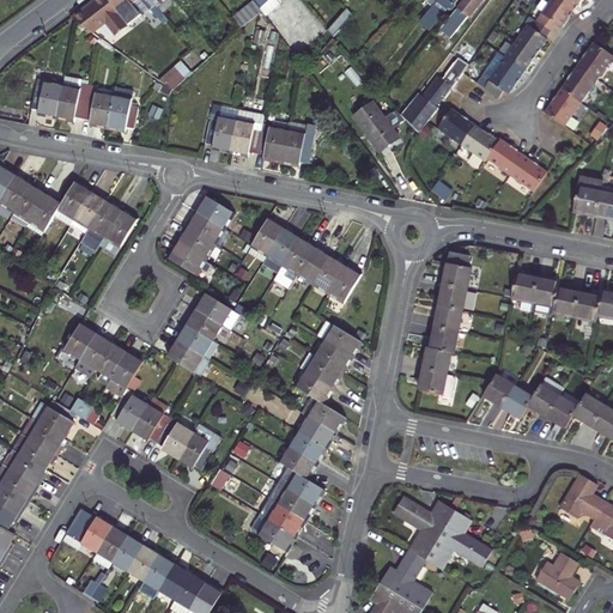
[(120,31),(141,11),(131,0),(91,0),(87,2),(89,4),(85,6),(85,5),(73,14),(77,17),(93,30),(108,18),(120,31)]
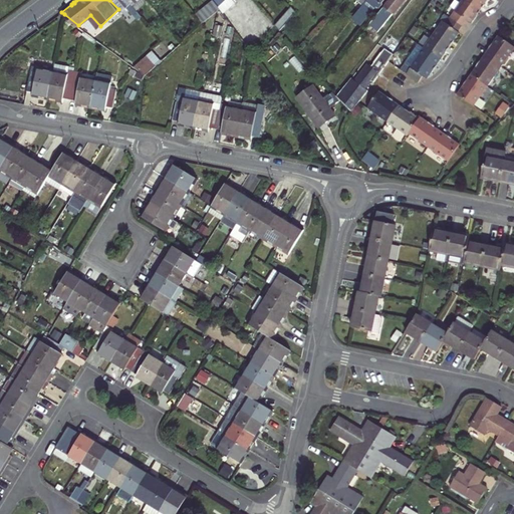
[(109,0),(118,9),(121,13),(129,8),(135,15),(138,12),(130,3),(126,0),(109,0)]
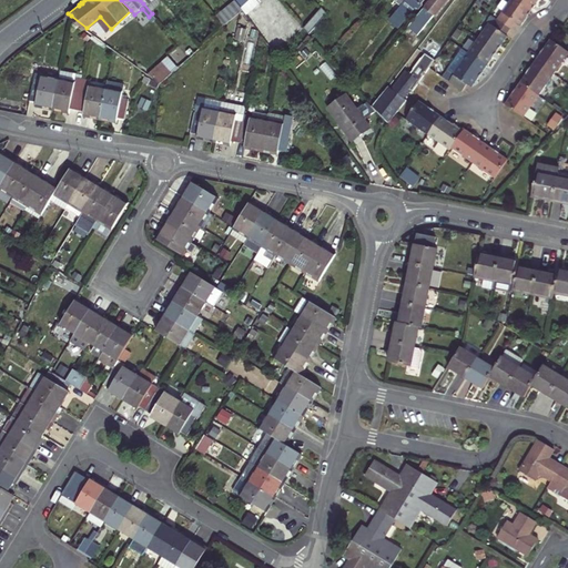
[(239,7),(233,0),(226,0),(217,8),(225,18),(239,7)]
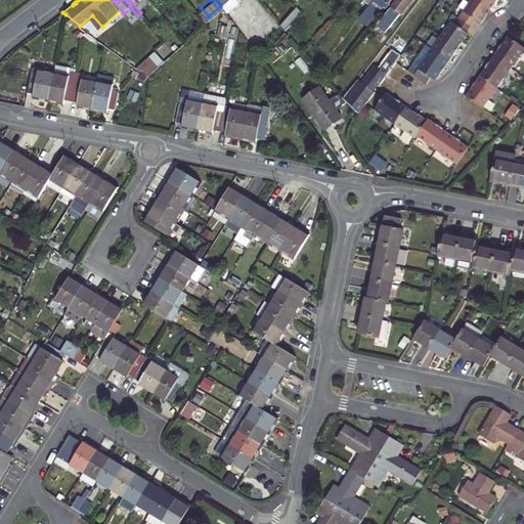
[(362,0),(369,5),(358,17),(366,25),(383,5),(385,6),(388,3),(387,2),(388,0),(362,0)]
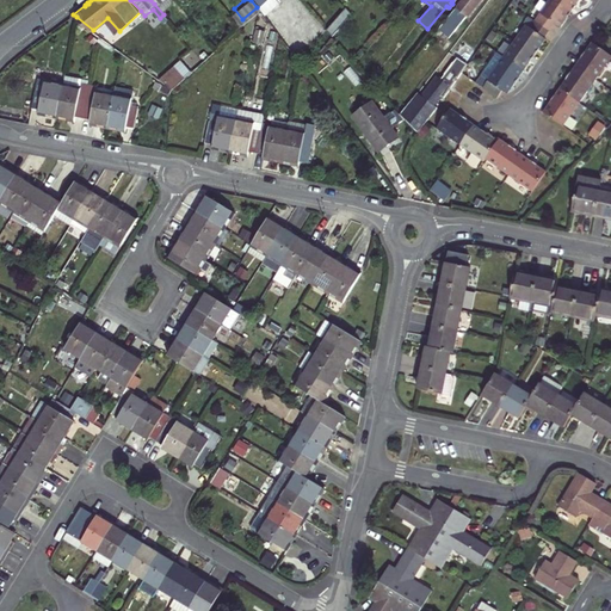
[(461,0),(445,20),(452,25),(456,29),(462,22),(467,16),(479,0),(461,0)]
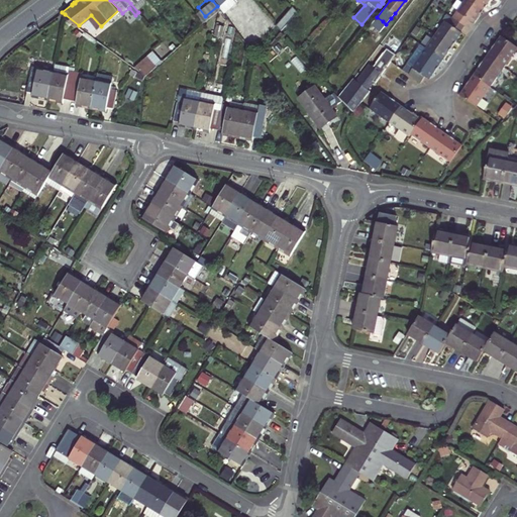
[(482,8),(470,0),(461,0),(450,15),(463,24),(469,18),(473,22),(476,16),(482,8)]
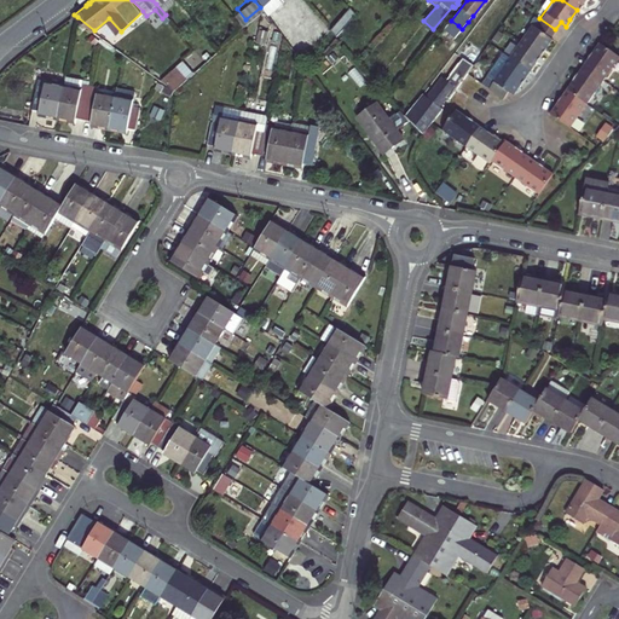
[(562,0),(577,10),(583,0),(562,0)]
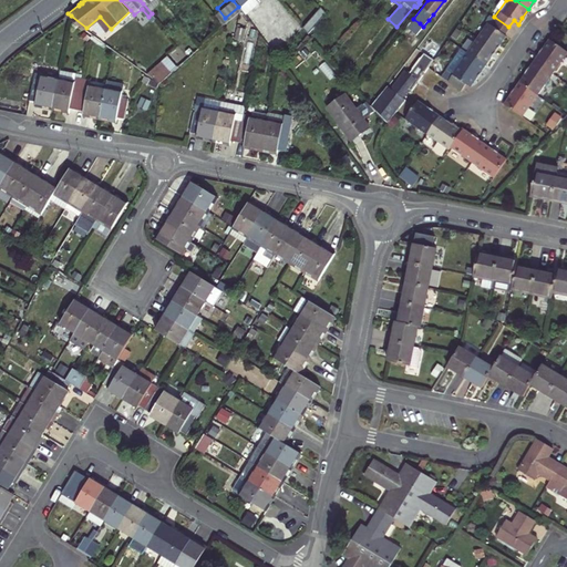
[(487,22),(476,38),(494,50),(501,42),(505,35),(503,33),(508,27),(494,17),(490,24),(487,22)]
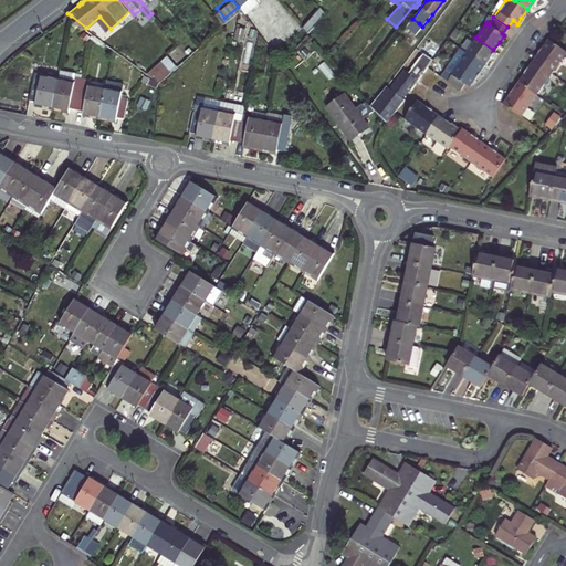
[(535,59),(554,72),(565,54),(565,48),(551,37),(541,51),(535,59)]
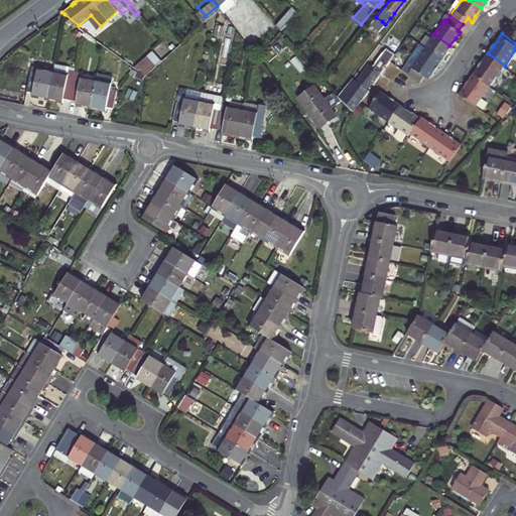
[(449,45),(433,34),(424,46),(440,58),(444,53),(449,45)]
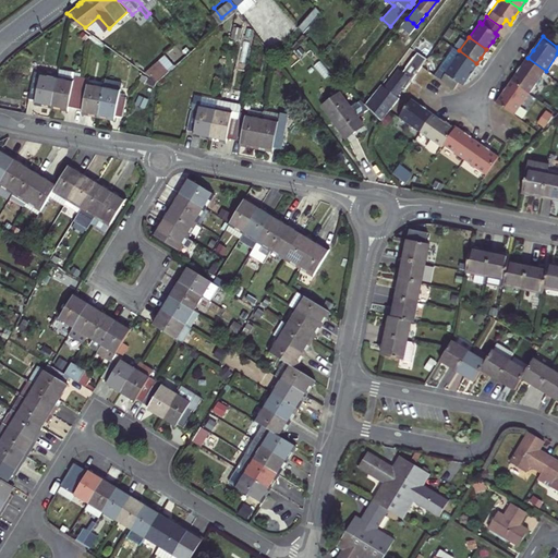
[(449,50),(456,55),(459,50),(452,46),(449,50)]
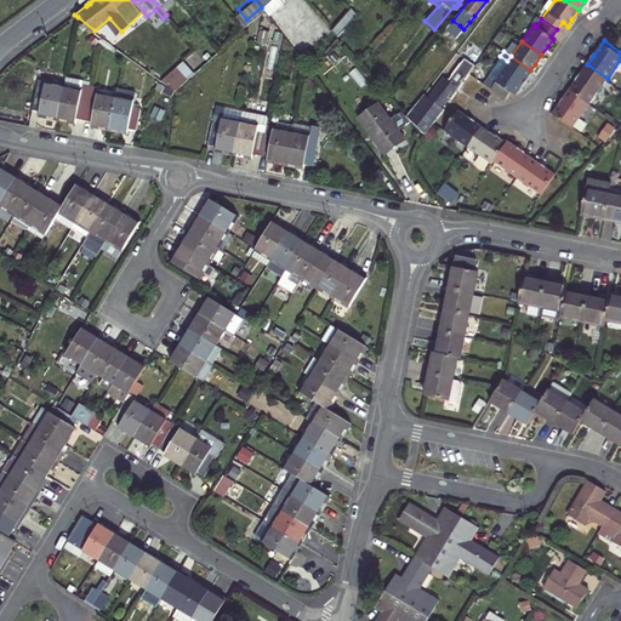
[(486,75),(494,80),(508,91),(513,93),(522,81),(530,70),(511,56),(507,61),(500,56),(486,75)]
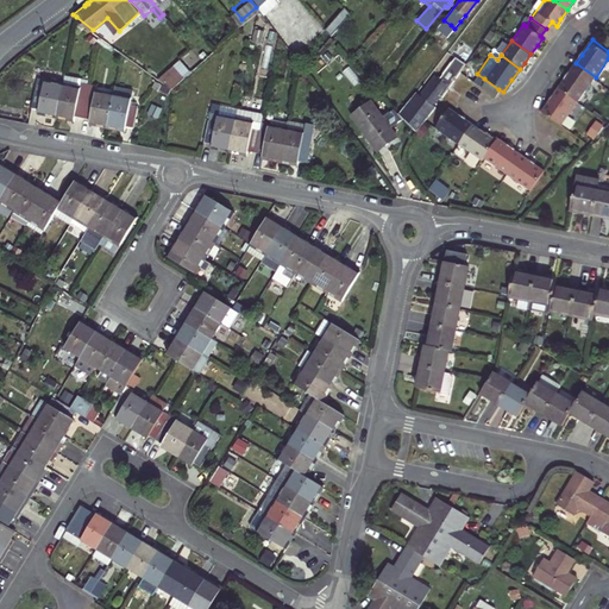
[(403,120),(414,132),(431,108),(427,105),(434,96),(437,99),(447,83),(446,82),(447,81),(449,80),(450,81),(462,63),(457,60),(440,81),(438,79),(422,99),(416,95),(400,117),(403,120)]
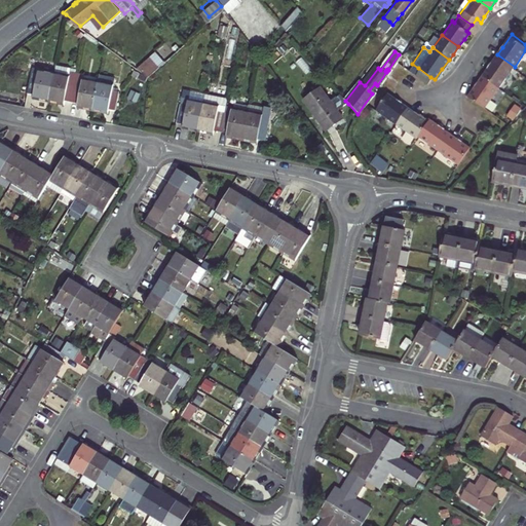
[(490,65),(483,73),(500,86),(515,67),(497,54),(490,65)]
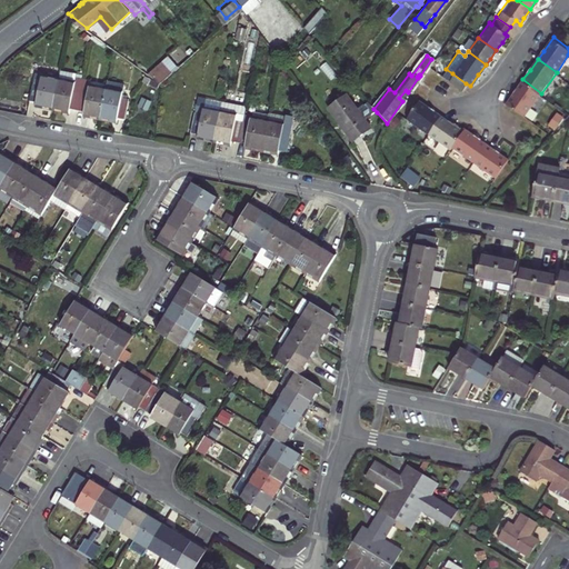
[(166,67),(156,77),(163,82),(172,73),(166,67)]
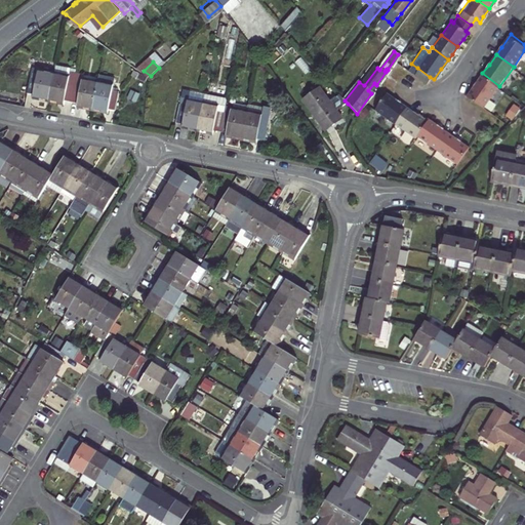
[(406,70),(413,74),(417,68),(411,64),(406,70)]
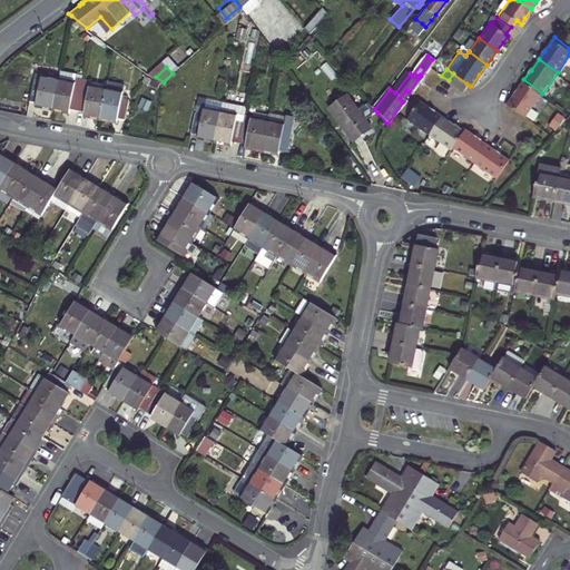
[(461,90),(467,84),(453,74),(449,80),(461,90)]
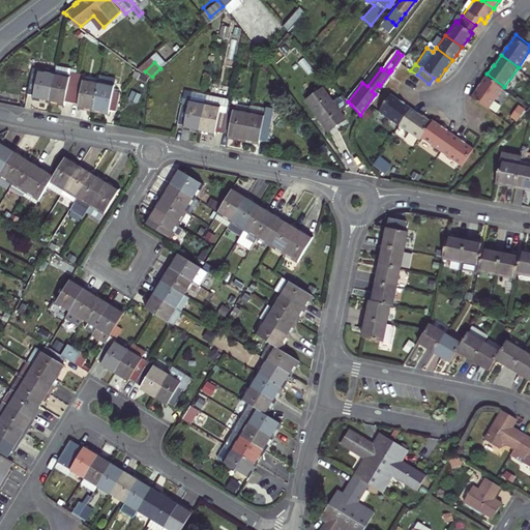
[(51,87),(54,75),(32,70),(27,94),(34,95),(33,98),(37,99),(48,101),(51,87)]
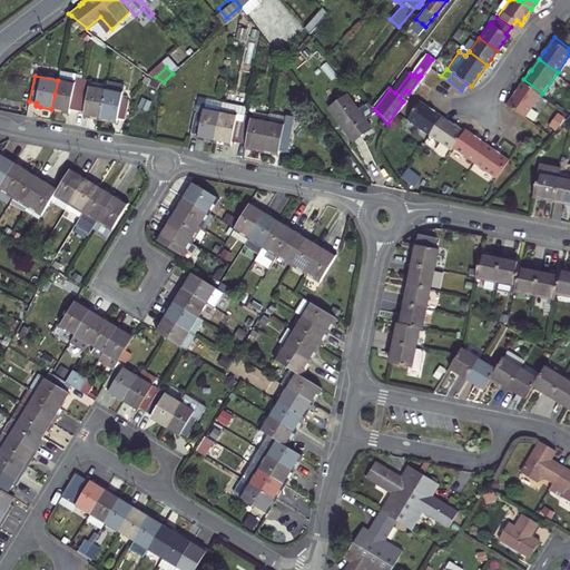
[(542,94),(523,79),(517,90),(508,101),(527,116),(542,94)]
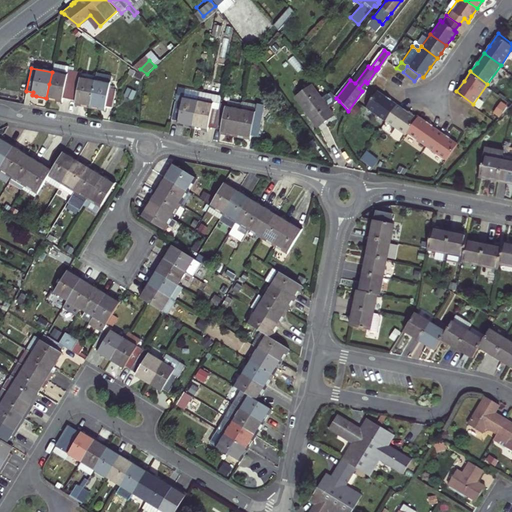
[(71,84),(74,73),(68,72),(68,75),(52,72),(49,84),(46,98),(52,99),(62,101),(62,99),(68,100),(71,84)]
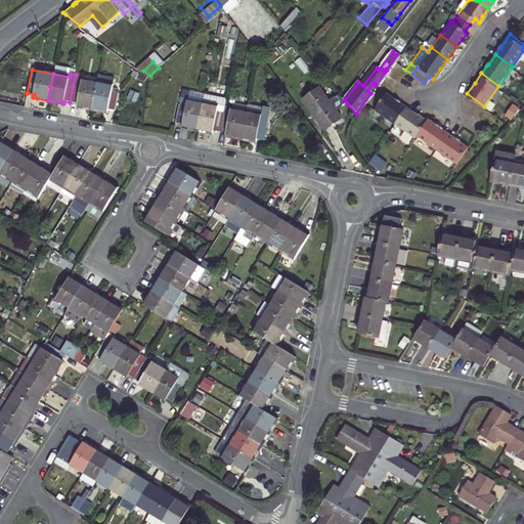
[(90,110),(96,83),(81,80),(82,76),(76,75),(73,86),(70,102),(76,103),(76,106),(79,106),(90,110)]
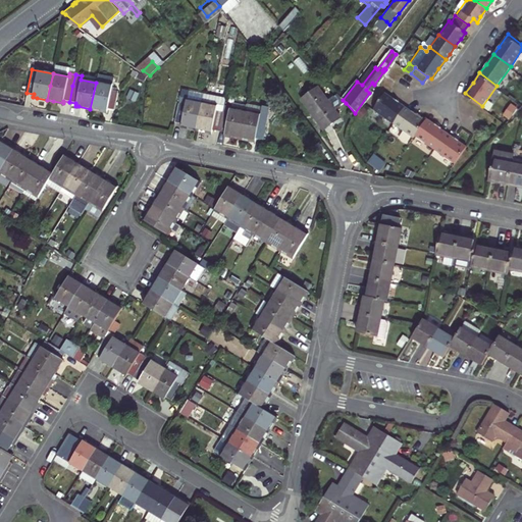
[(112,81),(97,76),(96,83),(111,86),(112,81)]
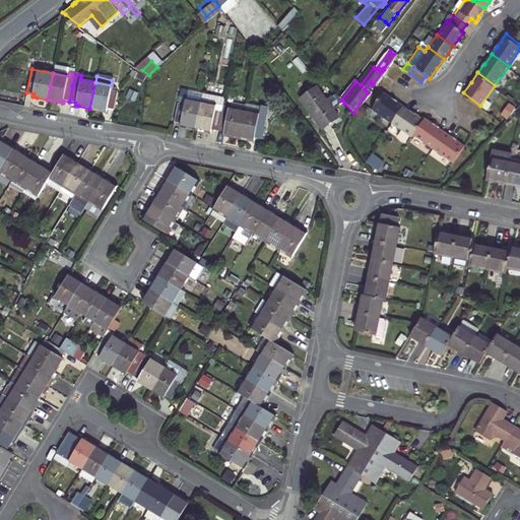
[(111,85),(95,82),(89,109),(98,110),(106,112),(106,109),(112,111),(115,89),(111,88),(111,85)]
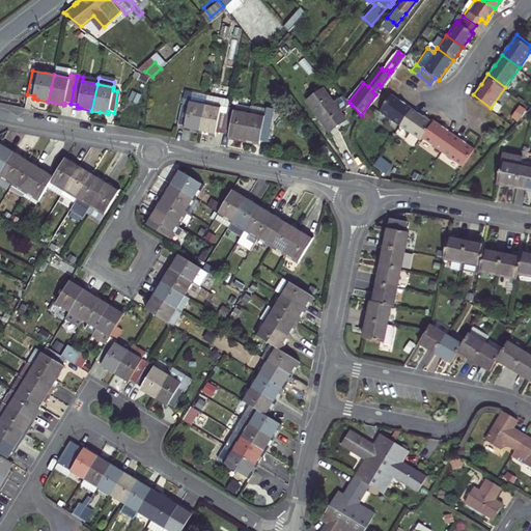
[(323,90),(307,102),(330,134),(337,128),(346,121),(340,114),(352,105),(348,102),(344,96),(333,105),(323,90)]
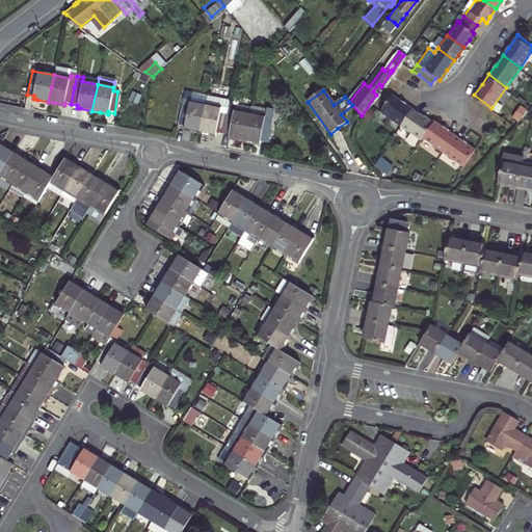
[(398,128),(410,111),(399,103),(390,97),(377,112),(390,122),(398,128)]
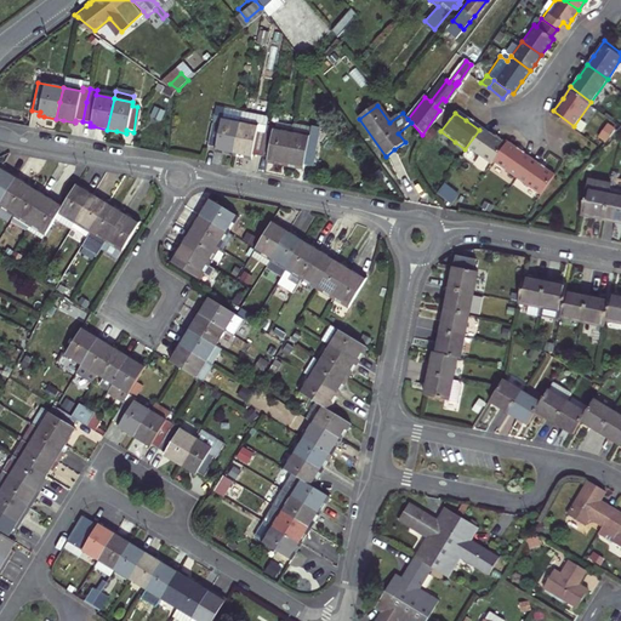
[(234,121),(216,118),(215,124),(206,123),(203,144),(211,146),(210,149),(217,151),(228,153),(234,121)]
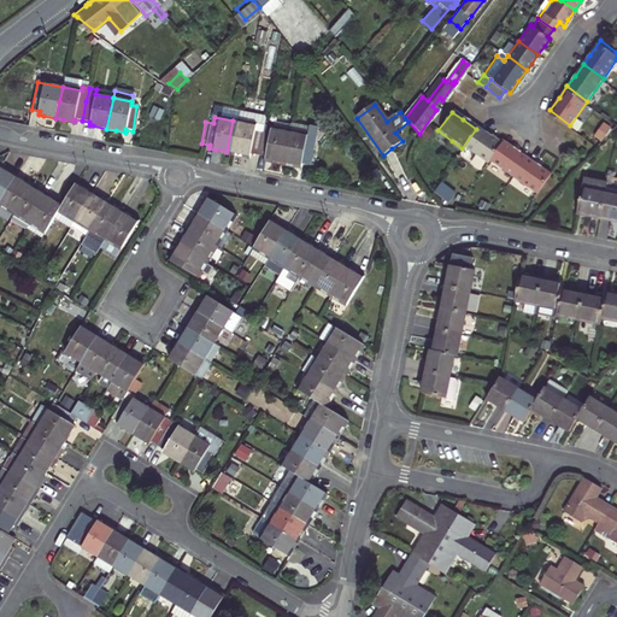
[(233,121),(227,152),(234,153),(246,157),(247,153),(258,156),(263,133),(264,124),(253,122),(252,125),(233,121)]
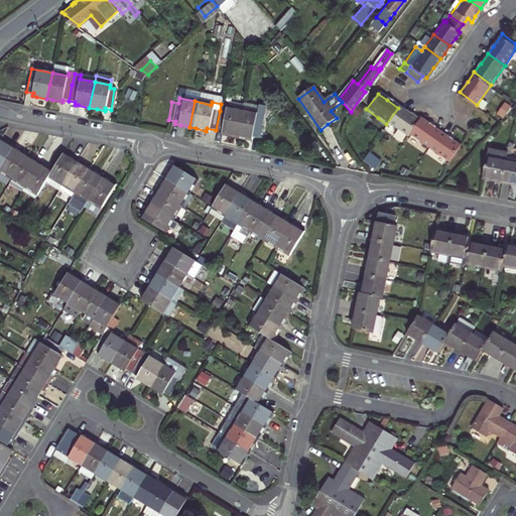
[(228,106),(228,109),(242,112),(243,106),(229,103),(228,106)]
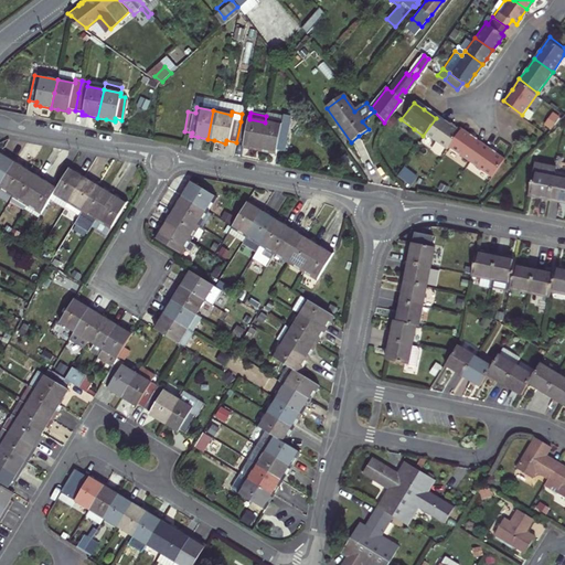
[(249,148),(258,150),(265,123),(249,119),(249,116),(242,114),(241,121),(236,142),(244,144),(243,147),(249,148)]
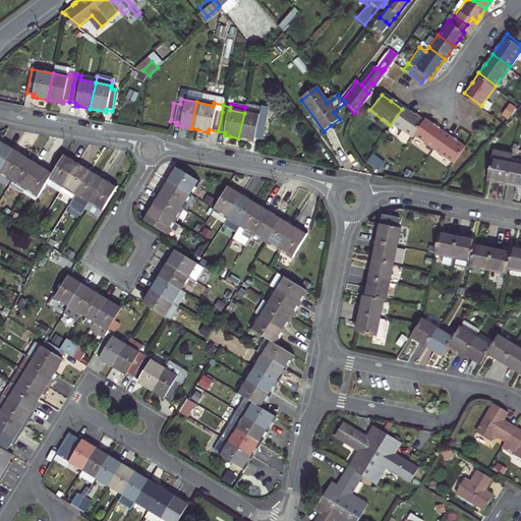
[(261,110),(245,106),(245,107),(244,113),(258,116),(261,110)]
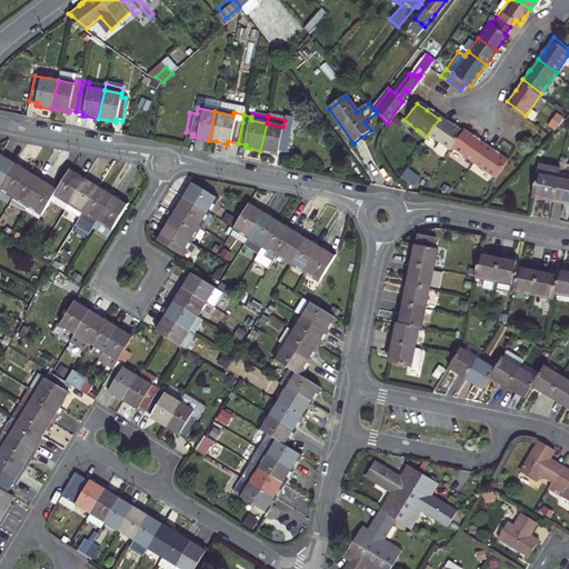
[(450,150),(461,135),(448,125),(439,119),(426,137),(449,152),(450,150)]
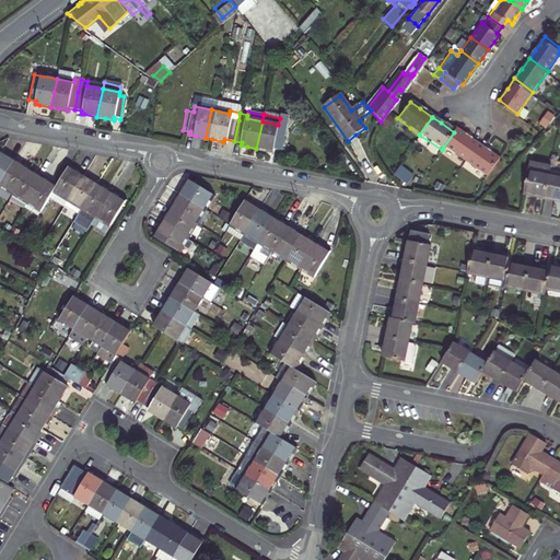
[(263,121),(256,149),(264,150),(273,152),(273,150),(280,151),(283,131),(277,130),(278,125),(263,121)]
